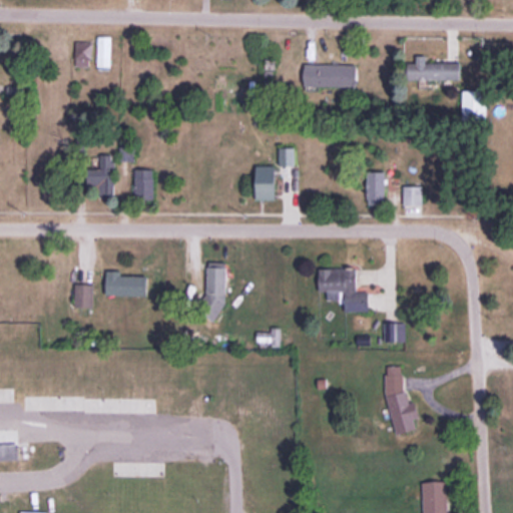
[(112,68),(112,36),(97,36),(97,68),(112,68)]
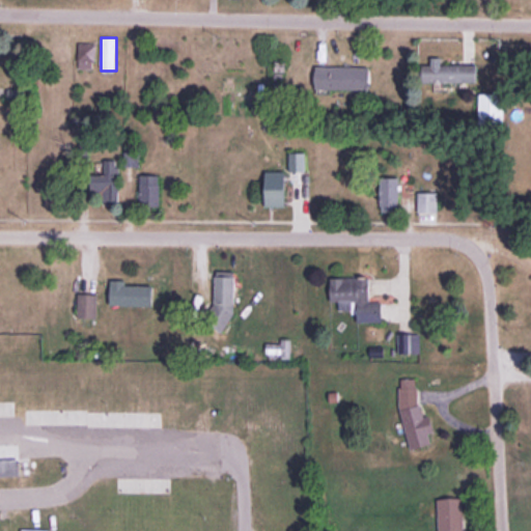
[(96,70),(96,44),(79,44),(79,70),(96,70)]
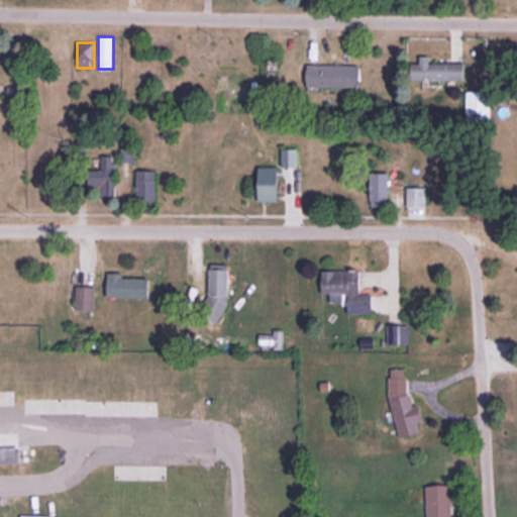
[(466,62),(412,62),(412,81),(466,81),(466,62)]
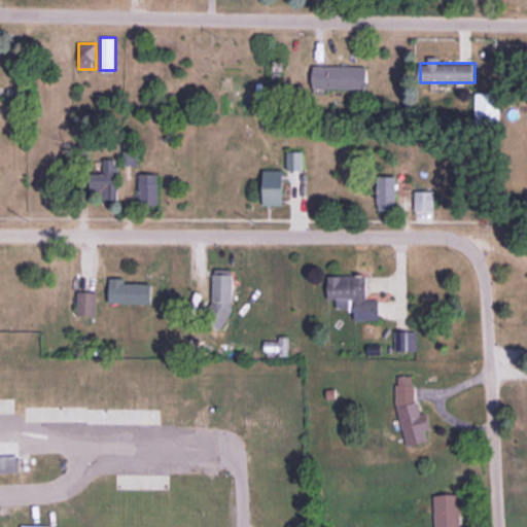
[(367,90),(367,65),(313,65),(313,90),(367,90)]
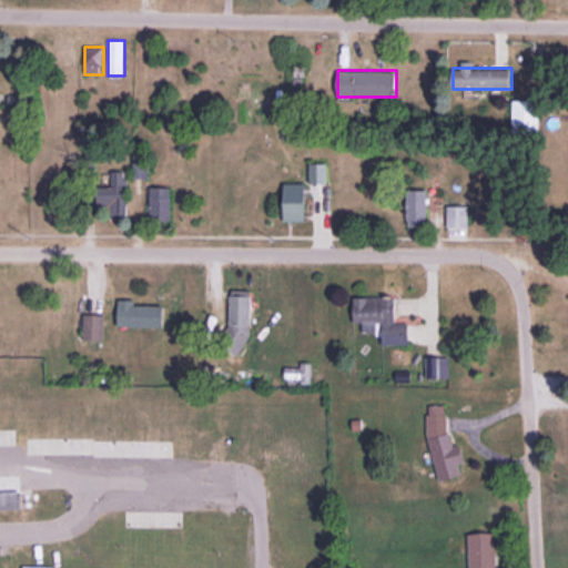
[(540,133),(540,100),(513,100),(513,133),(540,133)]
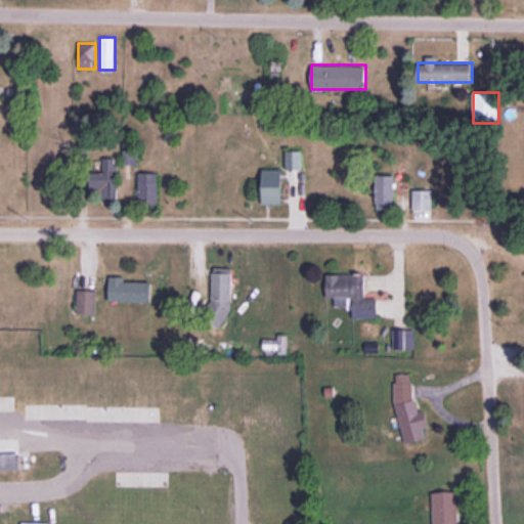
[(303,149),(285,149),(285,169),(263,169),(263,203),(304,203),(303,149)]
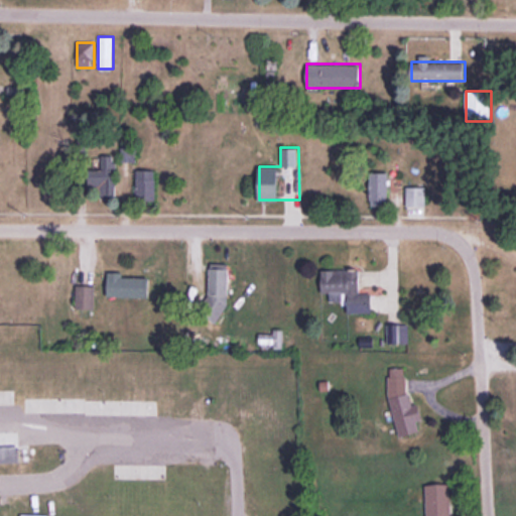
[(135,161),(135,149),(121,149),(121,161),(135,161)]
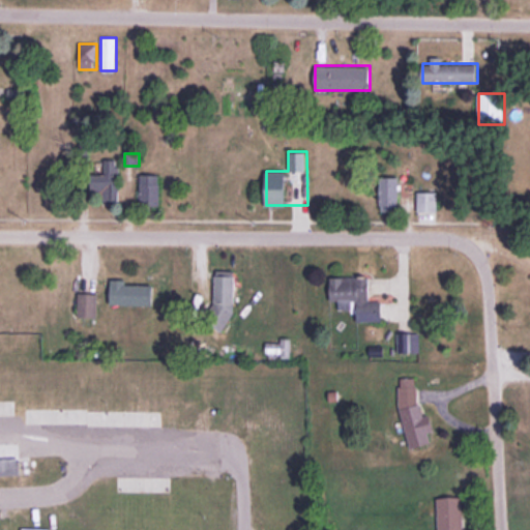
[(106,176),(91,176),(91,197),(119,197),(119,160),(106,160),(106,176)]
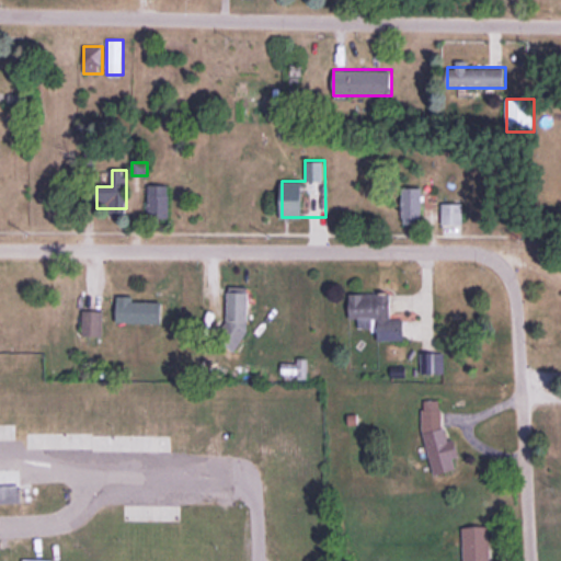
[(149,186),(149,215),(168,215),(168,186),(149,186)]
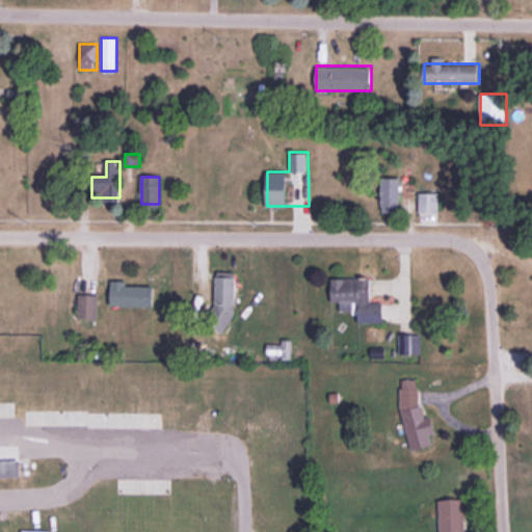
[(382,211),(402,211),(402,178),(382,178),(382,211)]
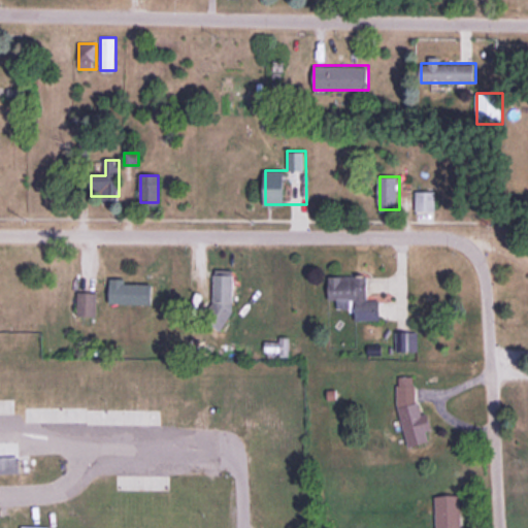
[(416,223),(435,223),(435,191),(416,191),(416,223)]
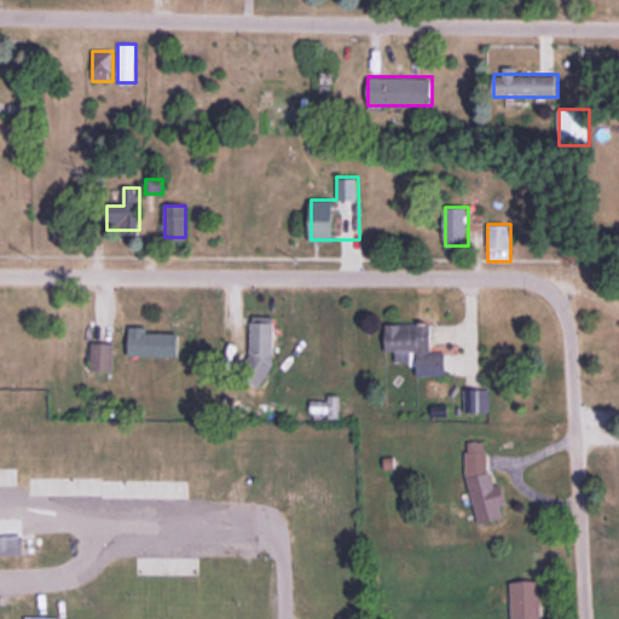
[(268,324),(254,323),(252,352),(265,353),(268,324)]
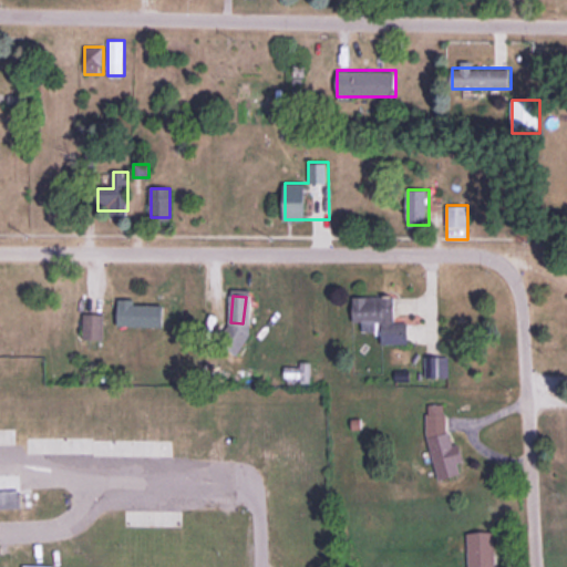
[(409,323),(395,323),(395,297),(352,298),(352,323),(362,322),(362,332),(381,331),(381,344),(410,343),(409,323)]
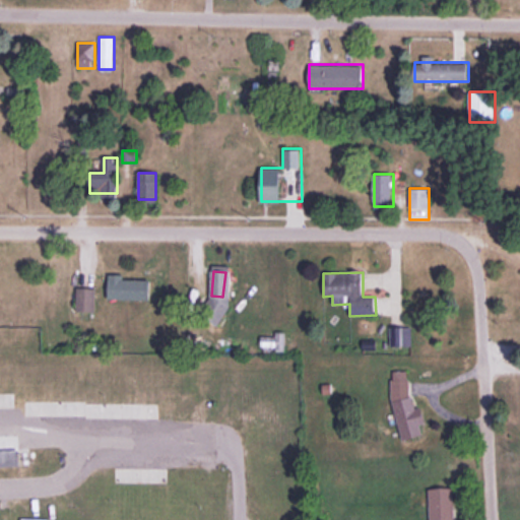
[(151,278),(108,278),(108,300),(151,300),(151,278)]
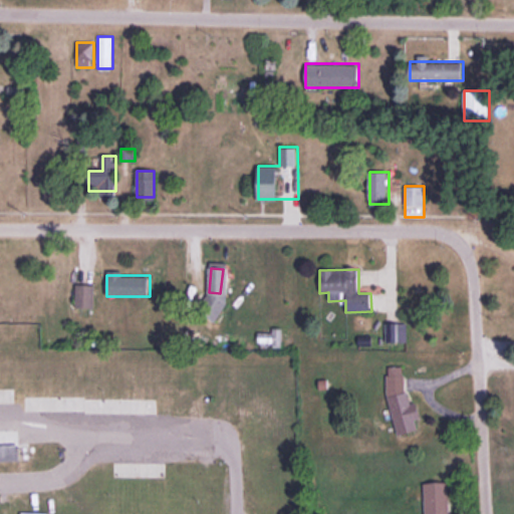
[(95,285),(76,285),(76,308),(95,308),(95,285)]
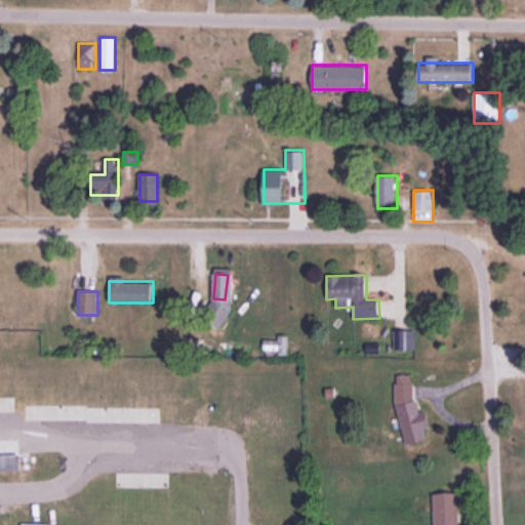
[(392,377),(405,444),(428,440),(425,428),(430,427),(427,411),(419,412),(411,373),(392,377)]
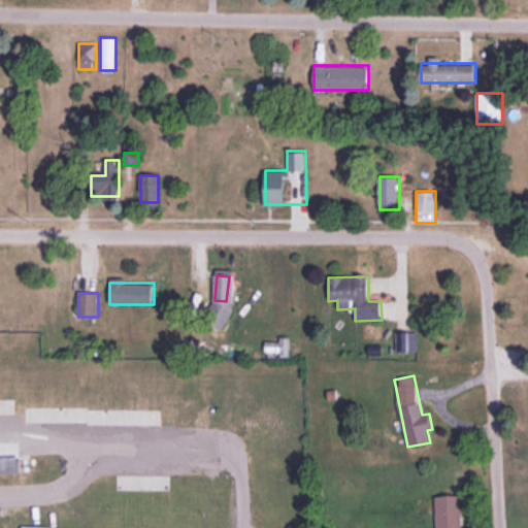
[(435,495),(435,527),(461,527),(461,495),(435,495)]
